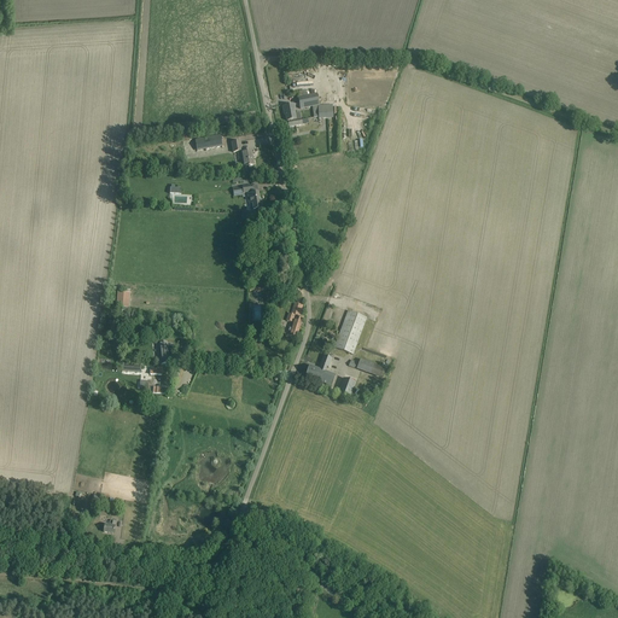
[(320,94),(316,94),(298,98),(299,109),(305,109),(305,111),(318,109),(318,106),(319,105),(318,99),(321,98),(320,94)]
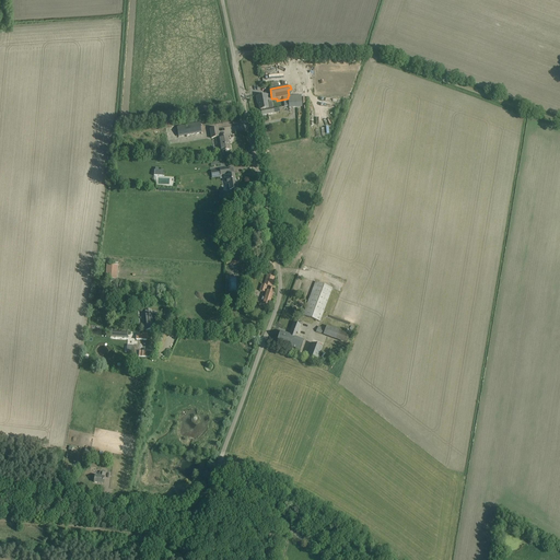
[(261,116),(267,115),(273,114),(272,107),(271,103),(267,103),(265,95),(257,97),(257,102),(258,102),(260,111),(260,109),(261,116)]
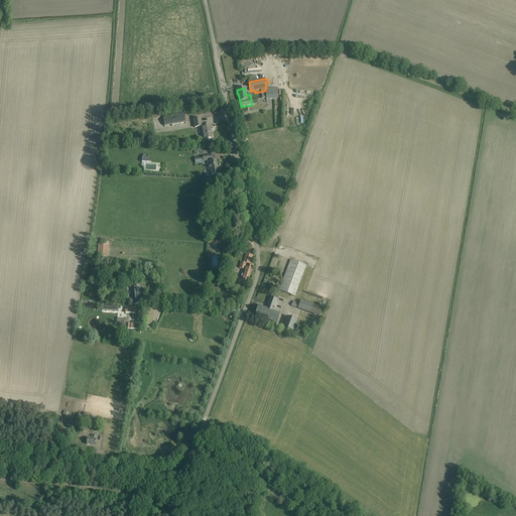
[(265,89),(266,100),(273,99),(273,88),(265,89)]
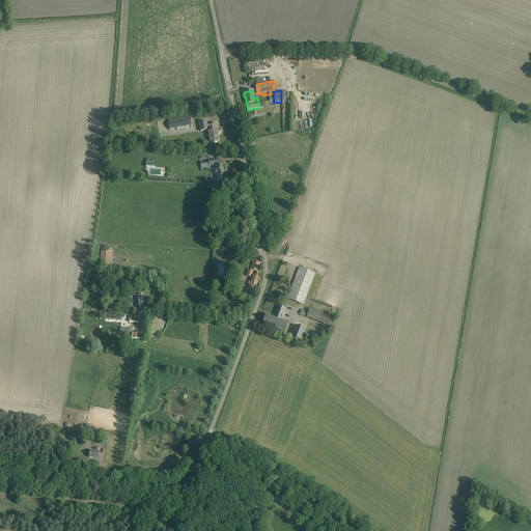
[(191,127),(189,116),(167,120),(169,130),(191,127)]
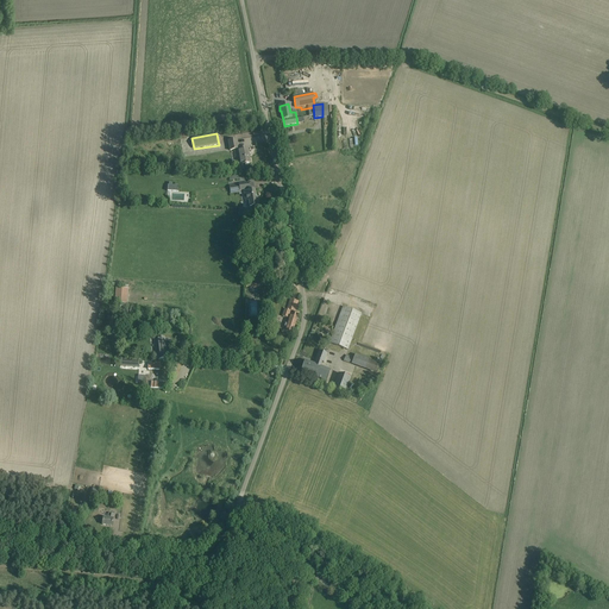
[(240,164),(250,163),(249,157),(248,149),(238,150),(237,139),(228,142),(228,145),(230,151),(234,150),(236,157),(239,156),(240,164)]
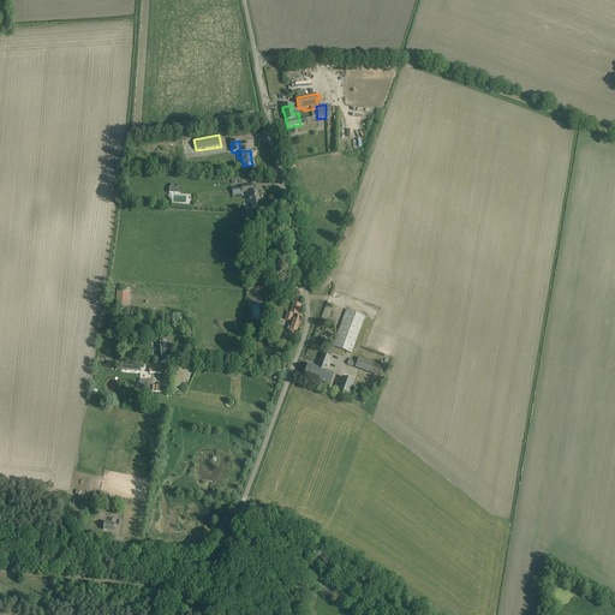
[(251,203),(252,209),(255,209),(261,208),(261,203),(260,203),(257,192),(249,193),(246,193),(246,198),(248,203),(251,203)]
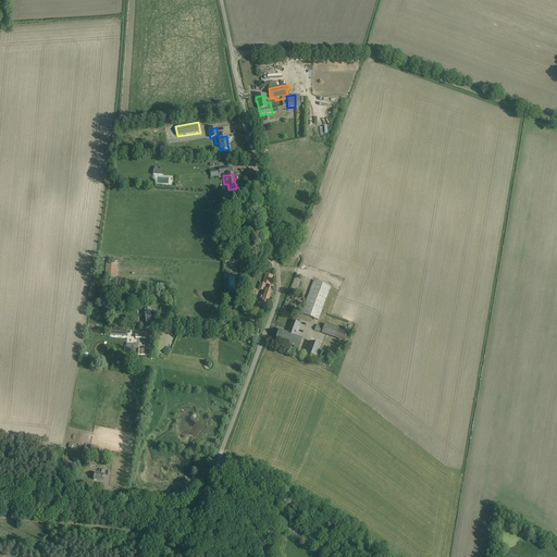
[(265,273),(262,283),(260,283),(259,289),(264,292),(260,304),(262,304),(268,306),(273,287),(268,285),(269,282),(270,283),(272,275),(265,273)]
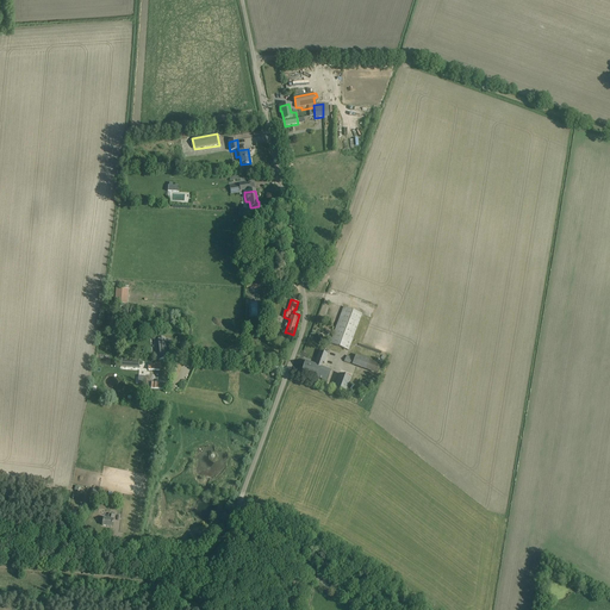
[(330,343),(335,346),(348,350),(362,315),(343,307),(330,343)]
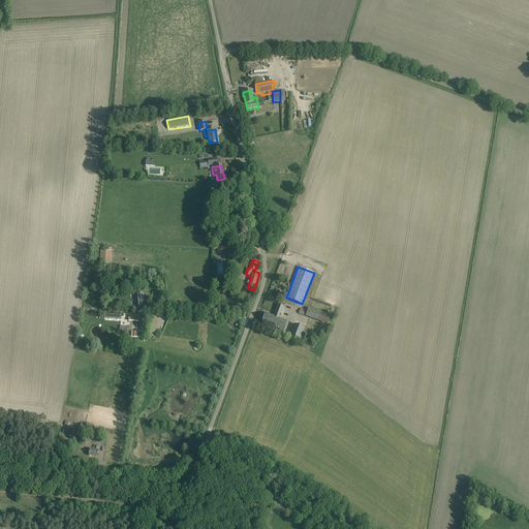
[(138,311),(139,311),(145,311),(144,306),(147,305),(147,301),(148,301),(149,300),(149,299),(149,297),(148,296),(147,296),(146,294),(146,293),(143,294),(143,293),(136,293),(137,299),(135,300),(135,305),(137,305),(138,311)]
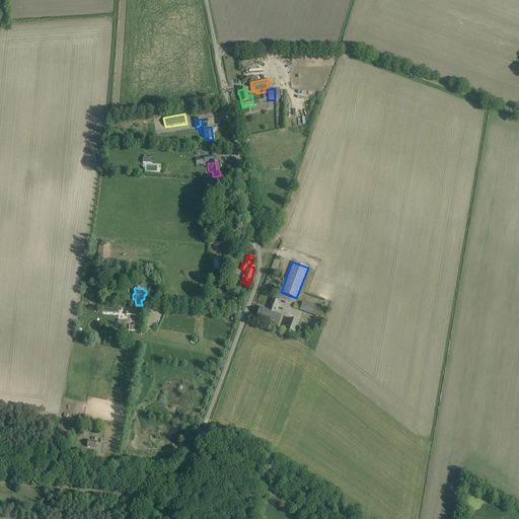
[(256,317),(262,318),(279,325),(282,315),(275,313),(279,301),(272,299),(268,310),(261,307),(256,317)]
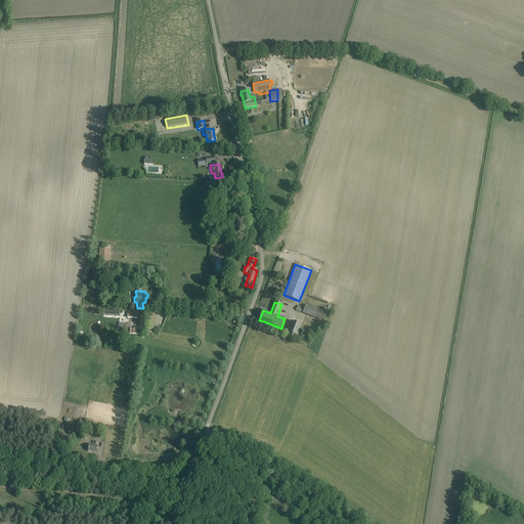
[(304,308),(300,306),(298,305),(296,311),(322,321),(326,313),(305,305),(304,308)]
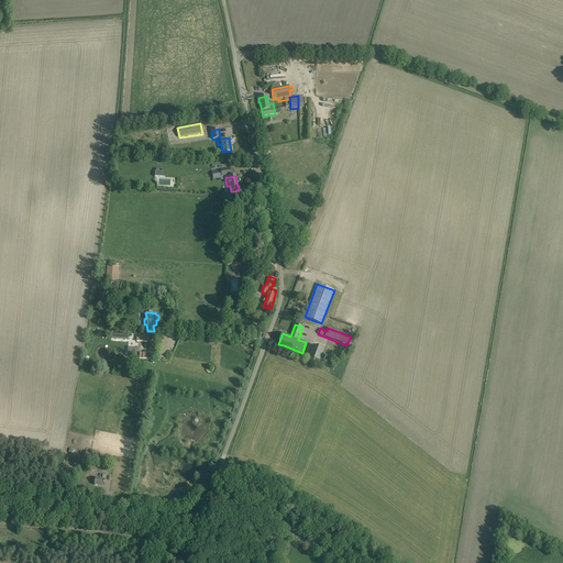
[(308,360),(318,364),(323,350),(313,345),(308,360)]
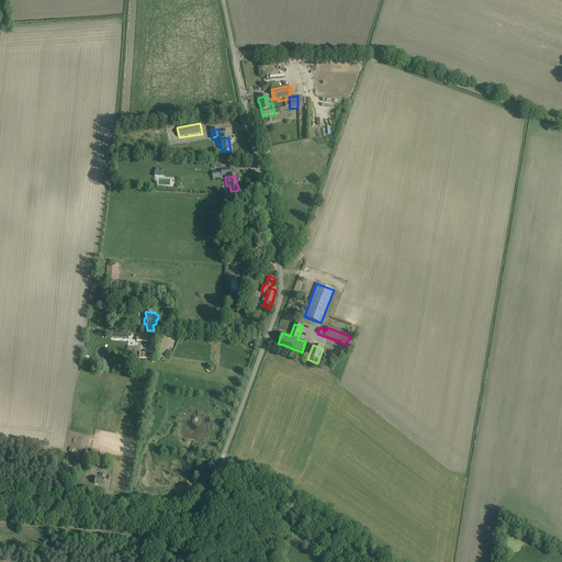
[(103,485),(104,480),(104,479),(103,479),(104,474),(101,474),(100,479),(96,478),(94,484),(103,485)]
